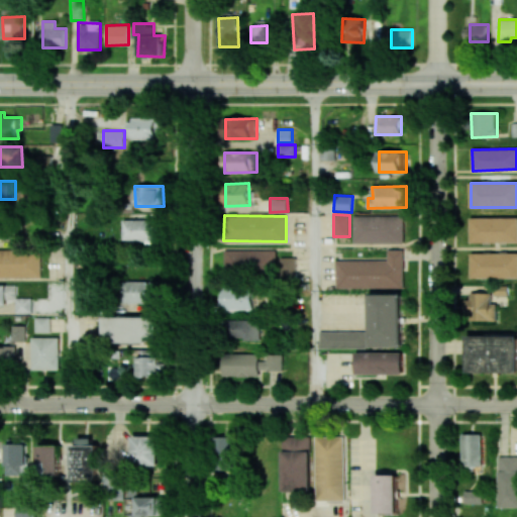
[(404,215),(353,216),(354,243),(404,243),(404,215)]
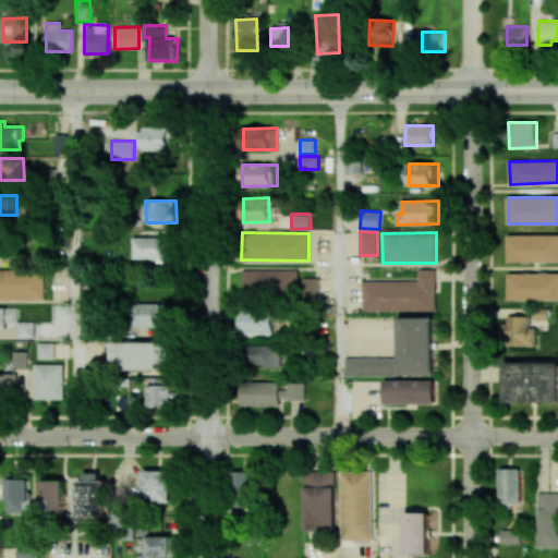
[(557,234),(508,235),(508,263),(557,262),(557,234)]
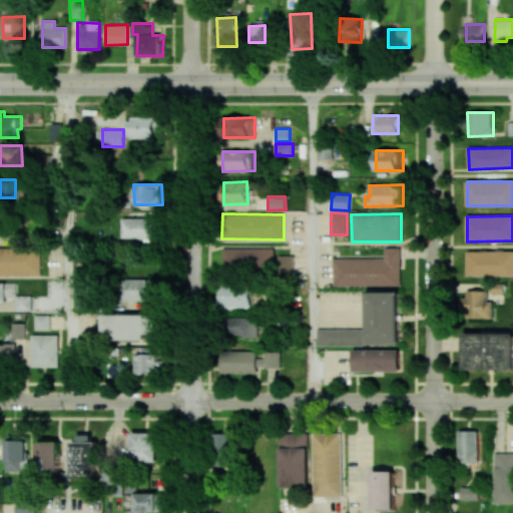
[(122,239),(157,239),(156,217),(122,218),(122,239)]
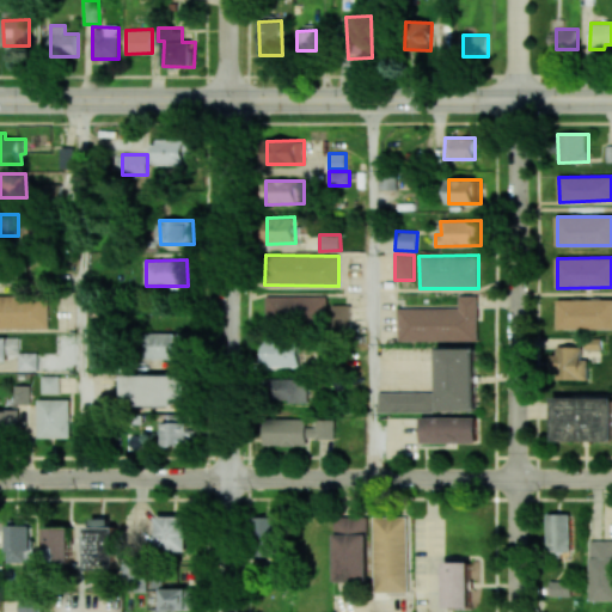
[(0,328),(49,328),(48,295),(0,295),(0,328)]
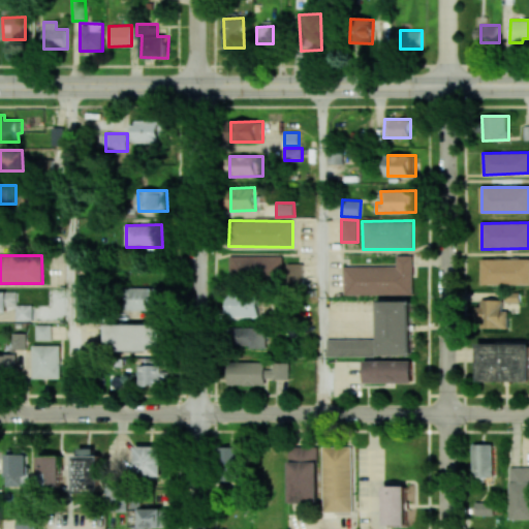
[(282,256),(228,255),(228,277),(281,278),(282,256)]
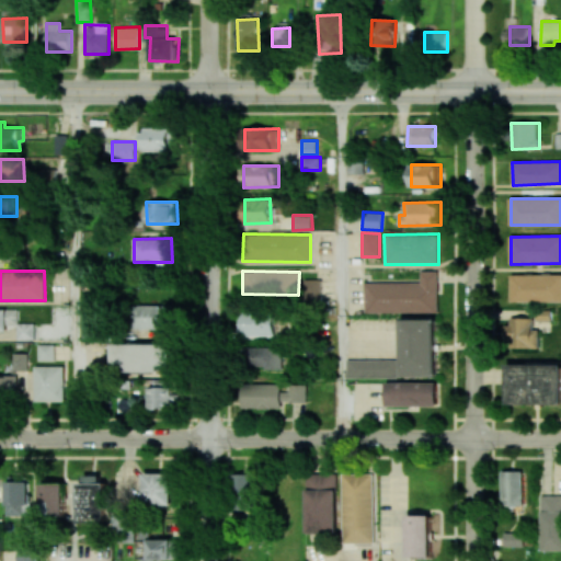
[(365,312),(437,312),(438,271),(421,271),(421,282),(366,282),(365,312)]
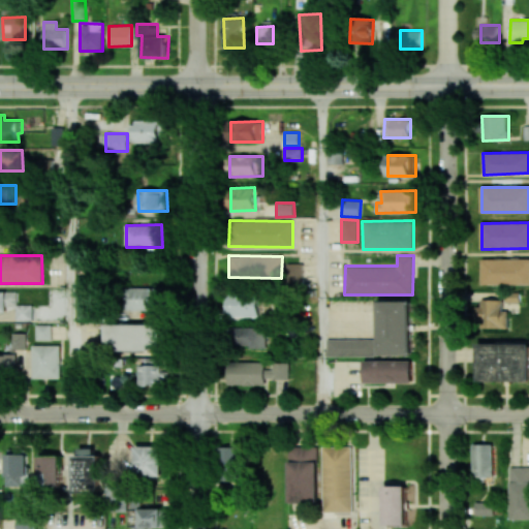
[(528,283),(528,258),(481,259),(481,285),(528,283)]
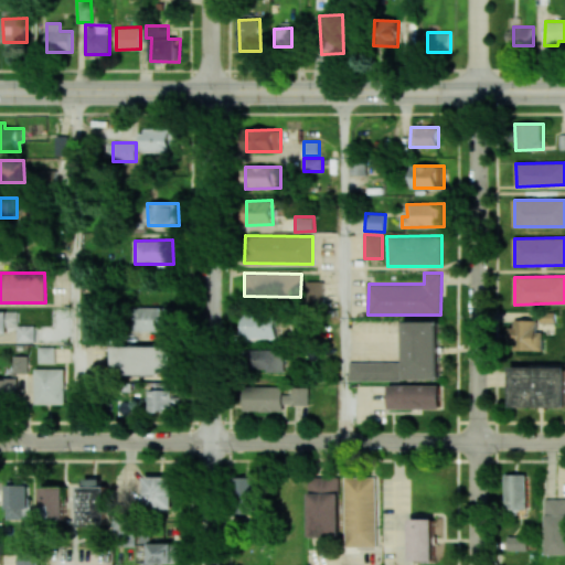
[(322,280),(307,281),(307,305),(323,305),(322,280)]
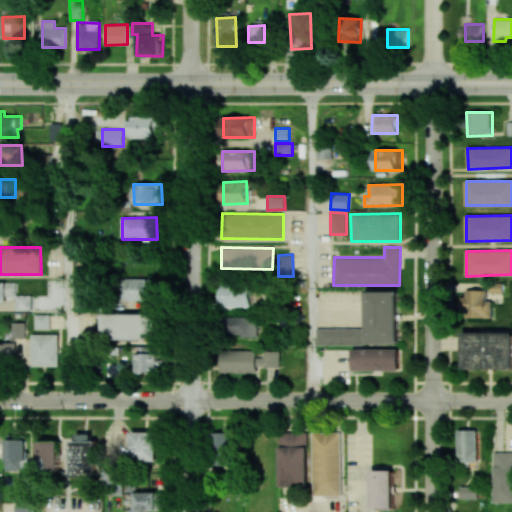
[(157,278),(124,278),(124,300),(157,299),(157,278)]
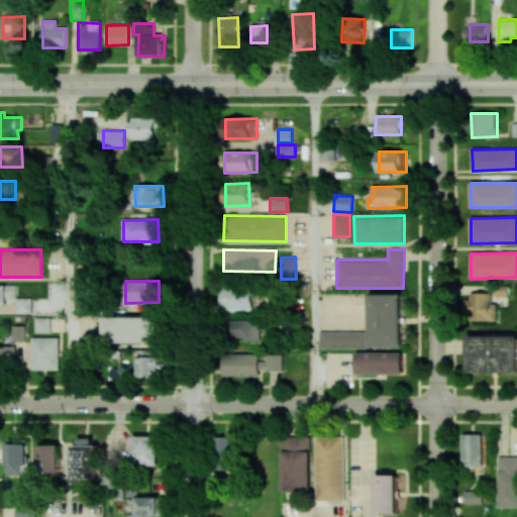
[(0,284),(0,304),(7,305),(6,299),(16,298),(16,284),(0,284)]
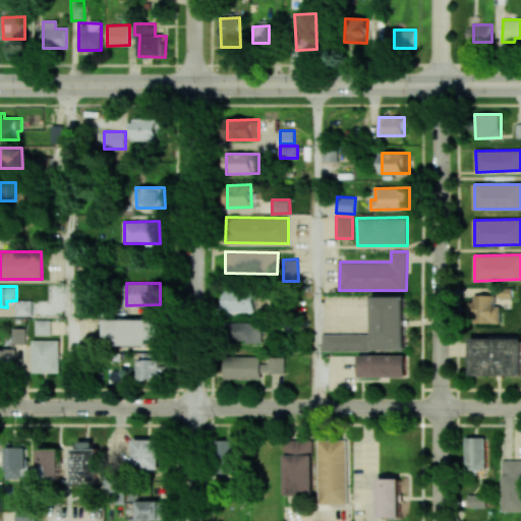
[(224,290),(223,311),(253,311),(254,291),(224,290)]
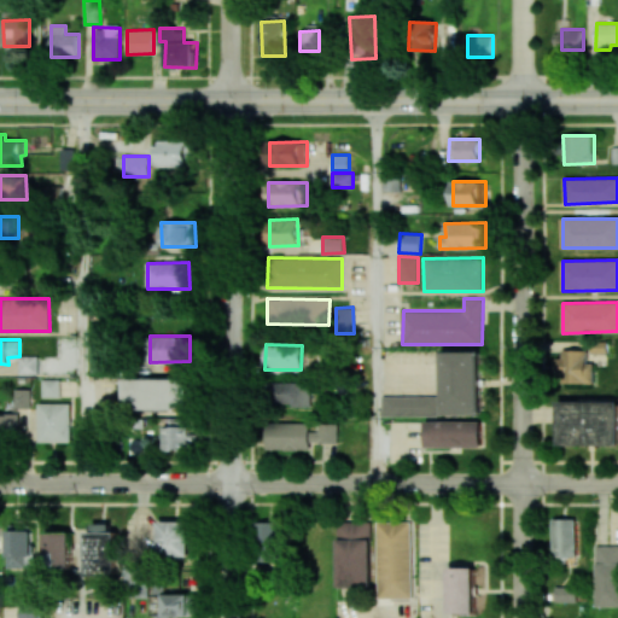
[(588,350),(558,350),(559,383),(595,382),(595,363),(588,363),(588,350)]
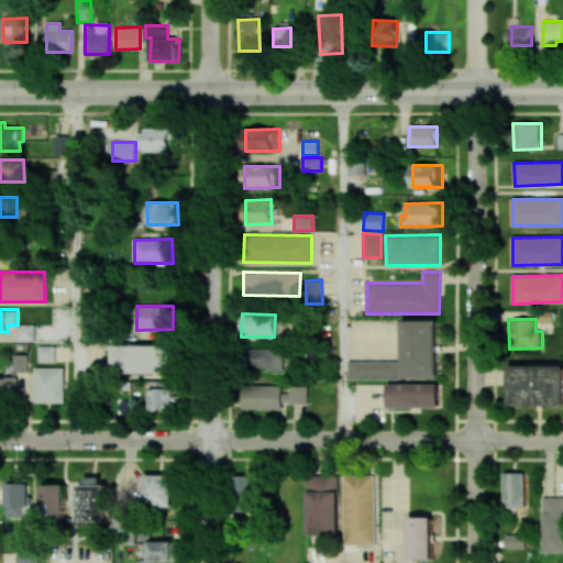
[(440,377),(439,320),(405,320),(406,378),(440,377)]
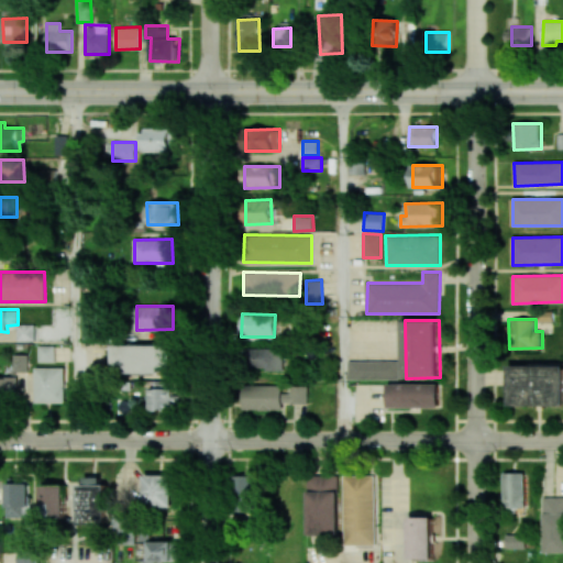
[(35,324),(18,324),(17,342),(34,342),(35,324)]
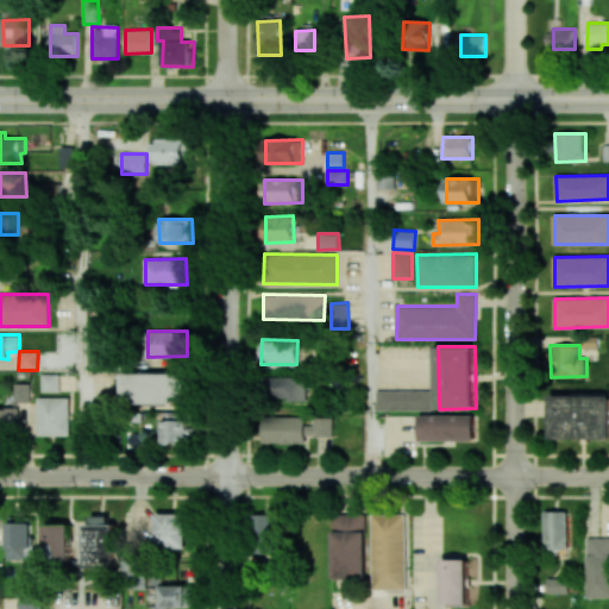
[(187,397),(187,372),(124,374),(124,397),(140,397),(140,403),(174,403),(174,397),(187,397)]
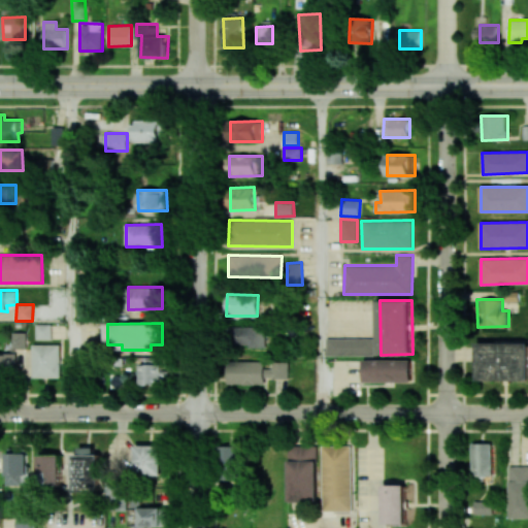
[(36,339),(52,339),(53,324),(36,324),(36,339)]
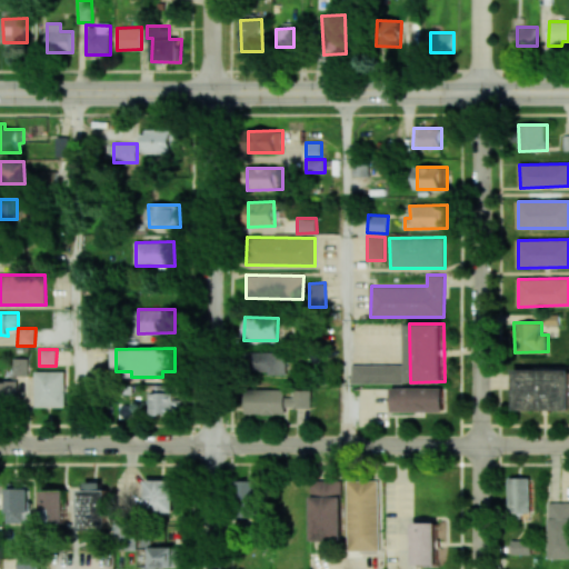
[(286,373),(286,352),(246,351),(245,372),(286,373)]
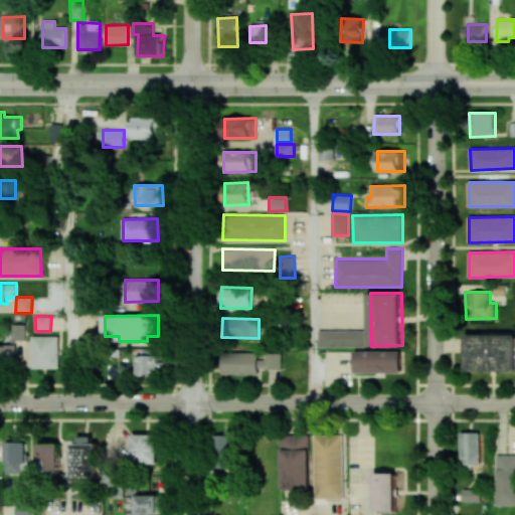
[(12,340),(25,340),(25,324),(12,324),(12,340)]
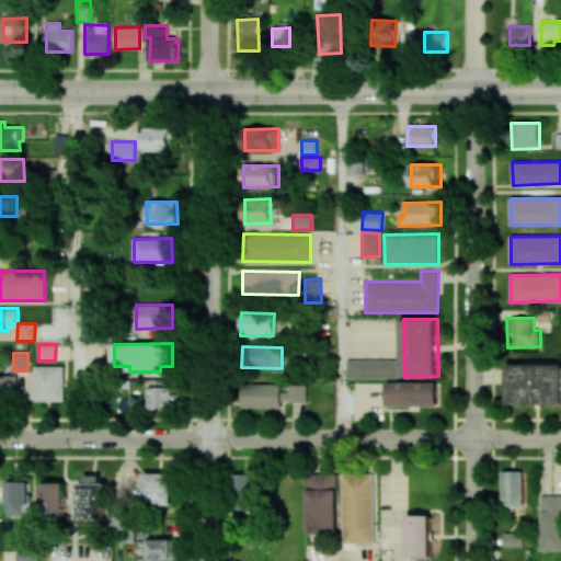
[(347,377),(398,377),(398,359),(347,359),(347,377)]
